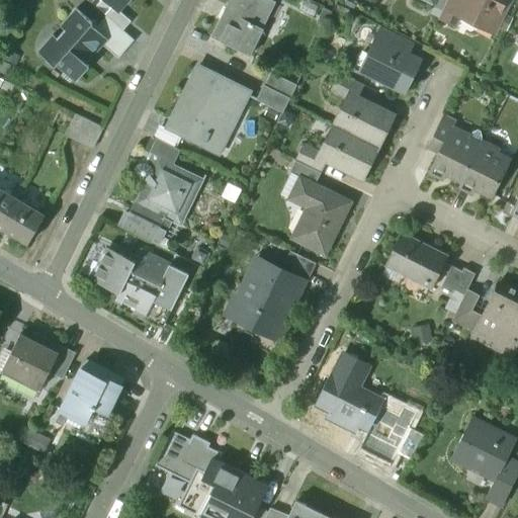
[(131,21),(106,0),(101,0),(96,6),(122,29),(131,21)]
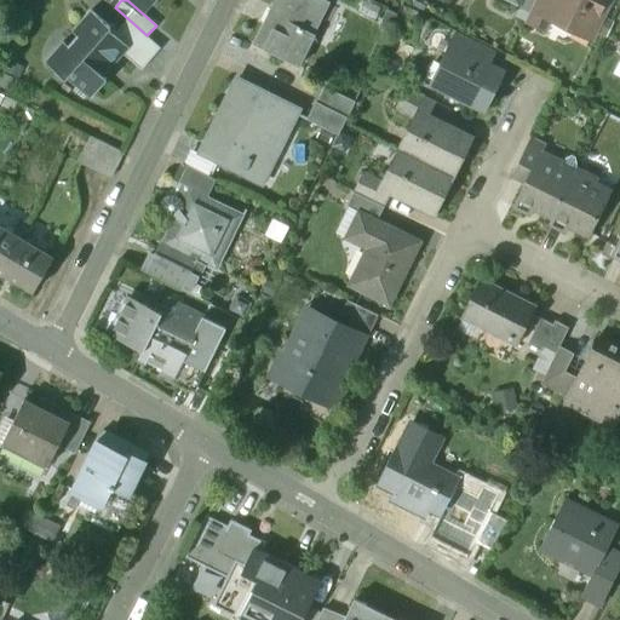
[(127,0),(141,11),(150,0),(127,0)]
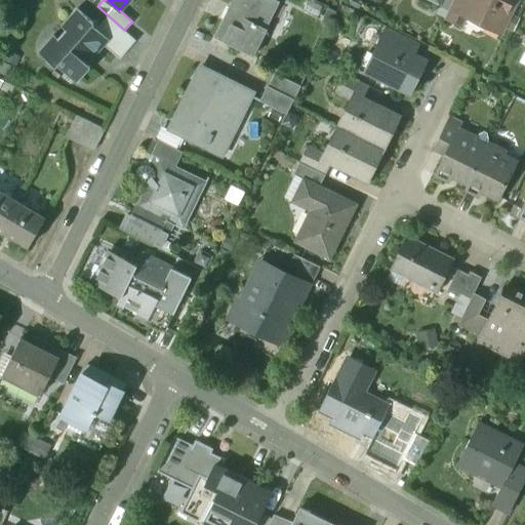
[(274,0),(233,0),(214,37),(253,56),(268,29),(266,29),(279,2),(274,0)]
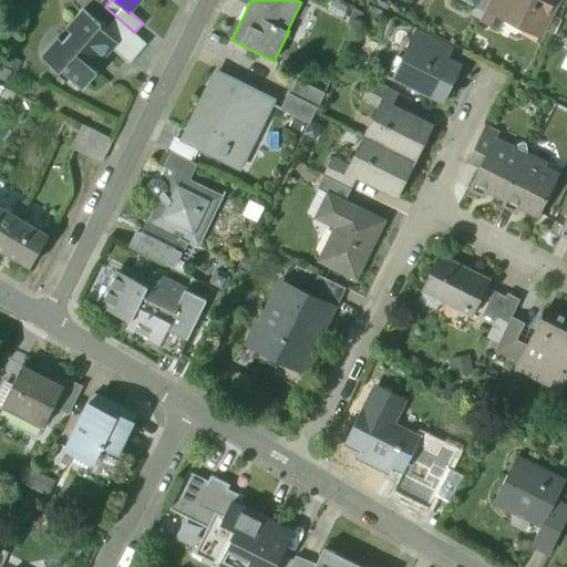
[(488,0),(481,17),(500,26),(504,14),(512,0),(488,0)]
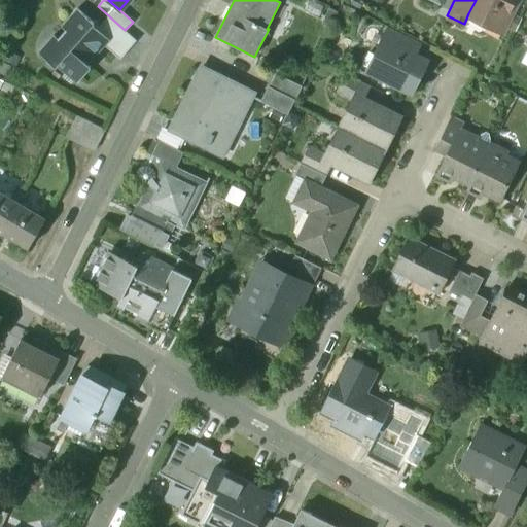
[(476,0),(468,13),(488,24),(491,19),(504,26),(513,10),(508,8),(512,0),(476,0)]
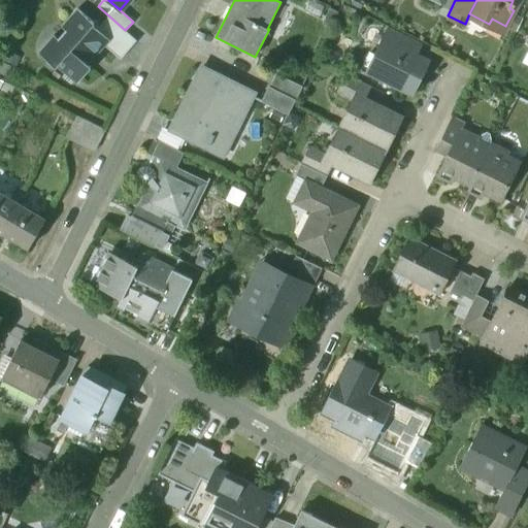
[(94,22),(76,7),(62,25),(66,29),(58,38),(54,34),(39,52),(56,66),(57,64),(77,81),(91,66),(88,63),(104,44),(109,39),(92,24),(94,22)]
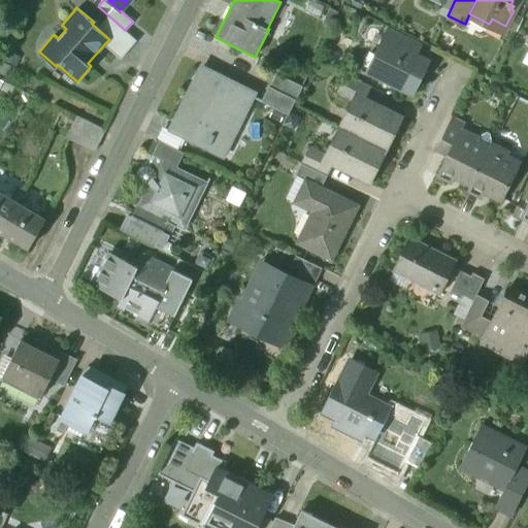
[(136,39),(108,15),(99,26),(94,22),(92,24),(109,39),(104,44),(120,58),(136,39)]
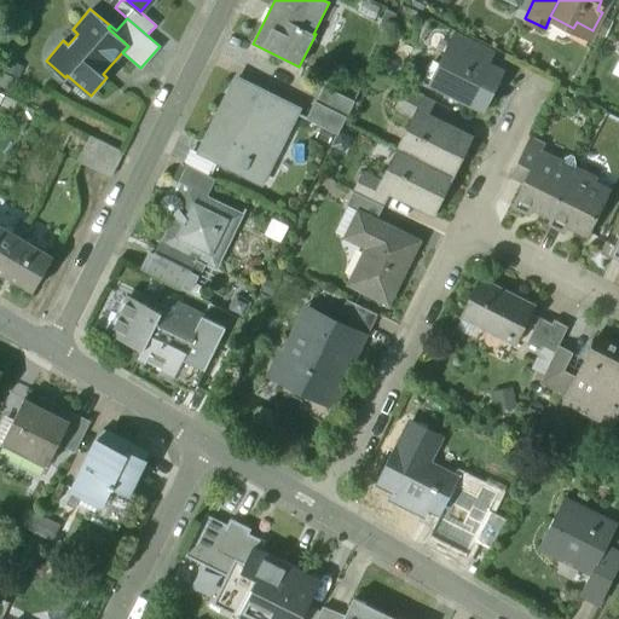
[(493,50),(455,30),(447,47),(486,65),(493,50)]
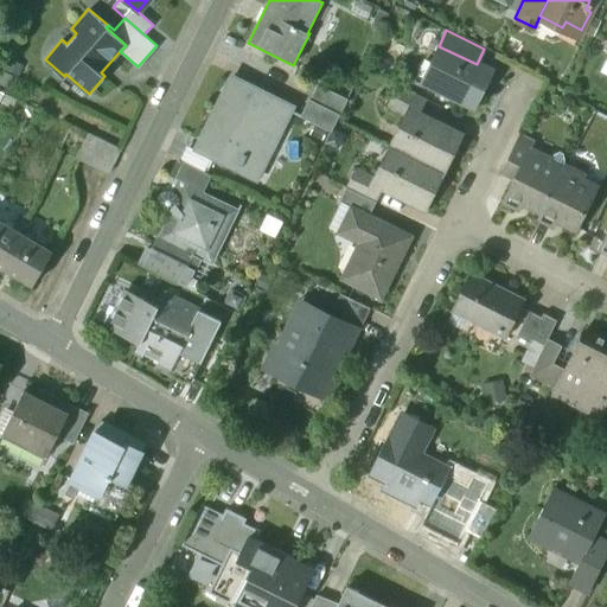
[(477,64),(439,46),(435,53),(440,56),(427,82),(449,93),(454,101),(460,97),(471,103),(479,87),(487,82),(485,76),(487,70),(477,64)]
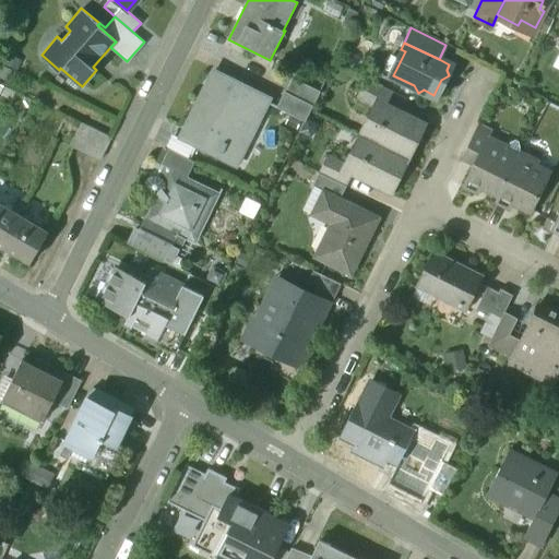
[(216,72),(213,73),(200,98),(201,102),(192,120),(199,123),(194,131),(195,134),(198,135),(200,137),(194,144),(235,164),(238,162),(268,104),(266,99),(252,92),(233,82),(232,80),(216,72)]
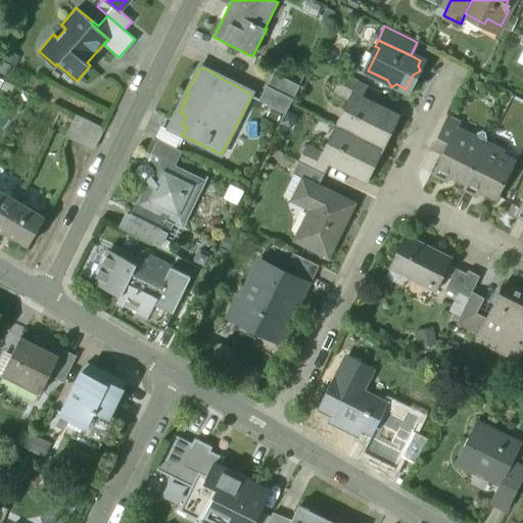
[(299,85),(275,73),(268,86),(292,98),(299,85)]
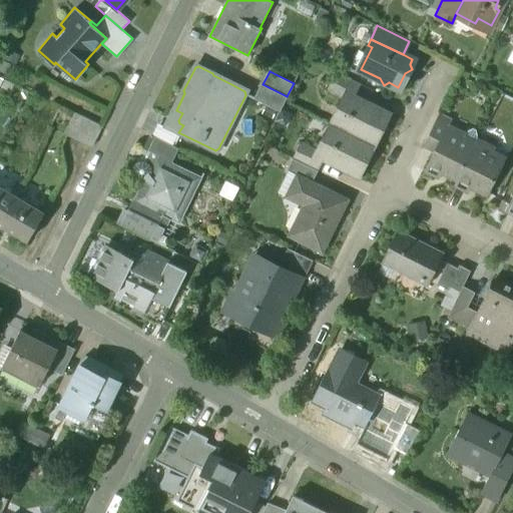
[(361,84),(335,72),(327,89),(343,98),(347,91),(355,95),(361,84)]
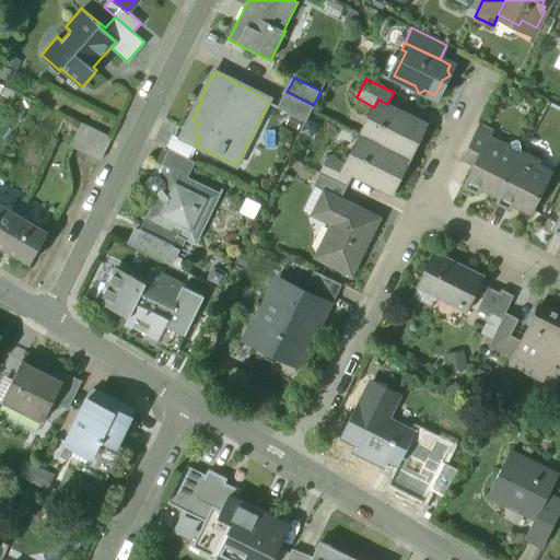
[(313,105),(287,92),(280,106),(306,119),(313,105)]
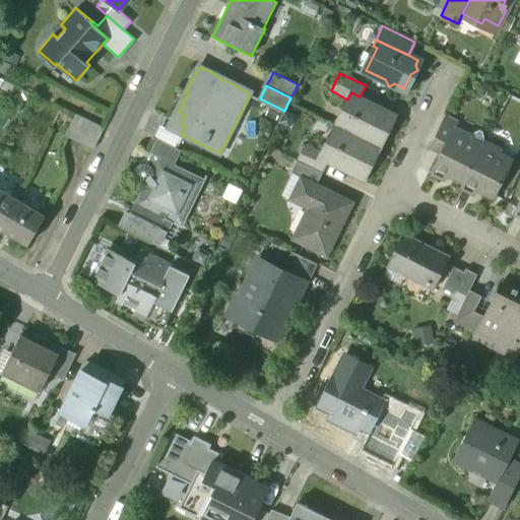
[(360,96),(351,92),(347,100),(342,110),(346,112),(339,127),(379,146),(394,116),(393,113),(360,96)]
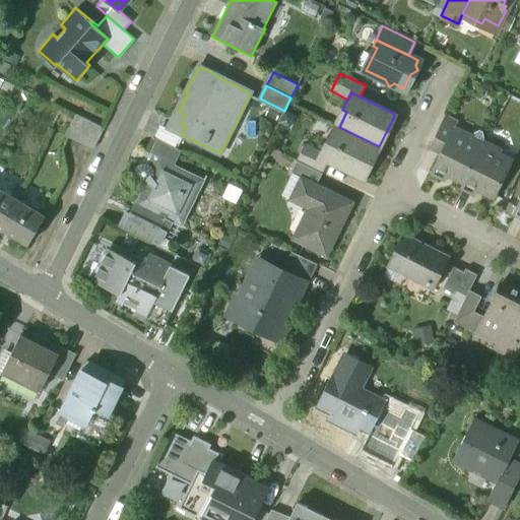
[(75,114),(65,134),(79,140),(89,121),(75,114)]
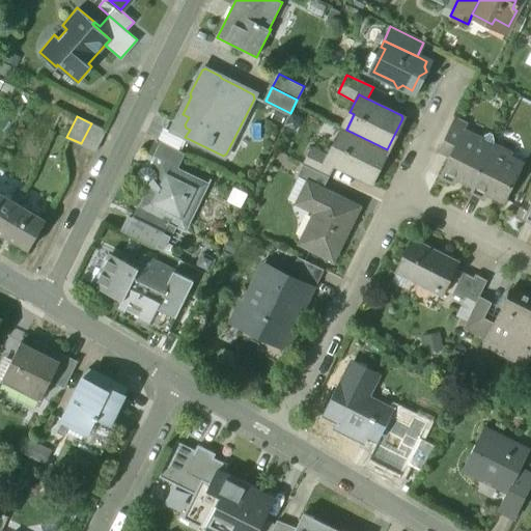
[(467,124),(454,118),(437,151),(449,157),(463,130),(464,130),(467,124)]
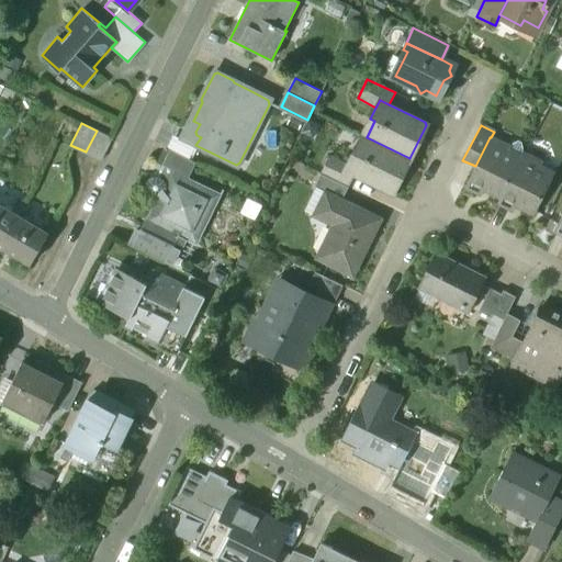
[(111,137),(97,131),(86,152),(101,159),(111,137)]
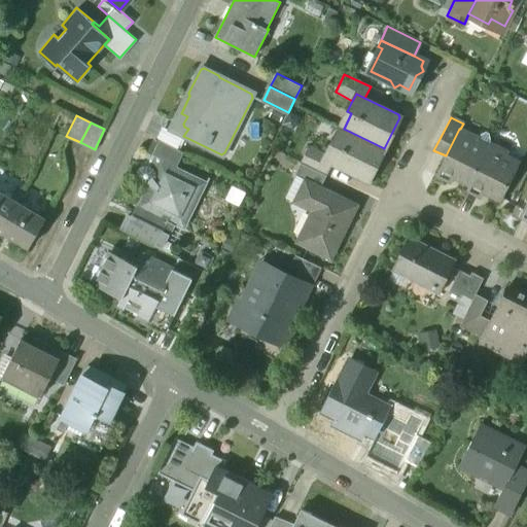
[(384,148),(344,129),(336,145),(332,143),(326,154),(324,161),(331,164),(366,180),(370,180),(384,148)]
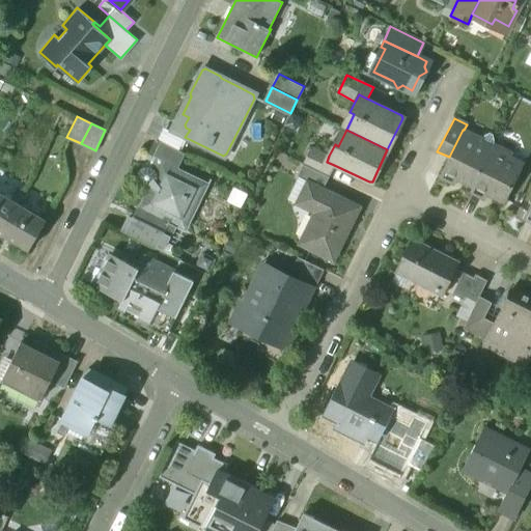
[(464,130),(463,130),(449,157),(439,177),(452,185),(455,179),(472,188),(492,148),(478,142),(480,138),(464,130)]
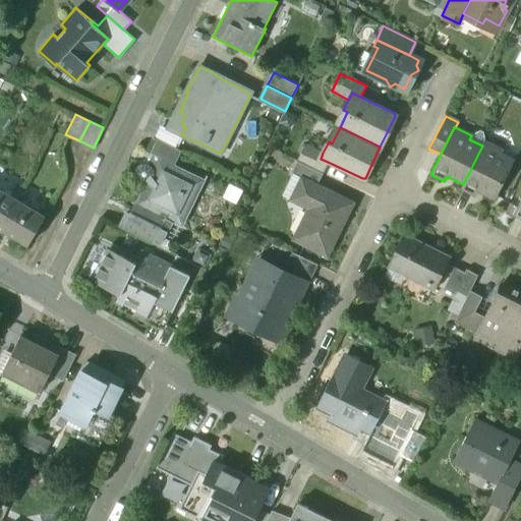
[(148,149),(156,154),(159,153),(173,160),(178,150),(154,137),(148,149)]
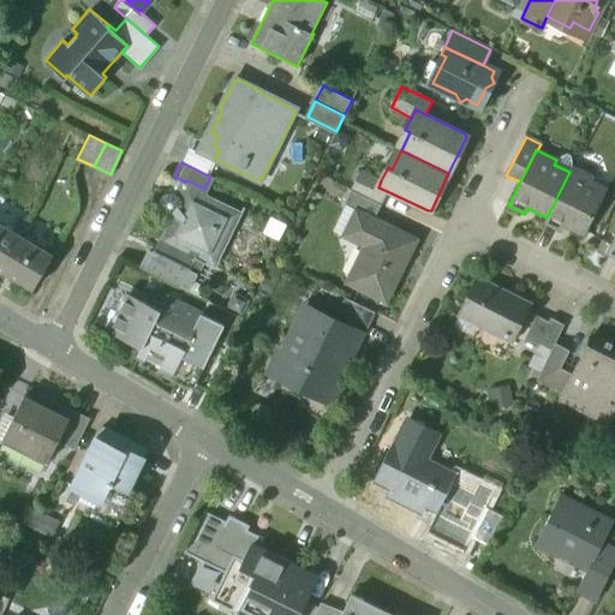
[(591,177),(572,167),(569,172),(547,218),(544,224),(560,232),(563,226),(583,236),(605,190),(590,181),(591,177)]
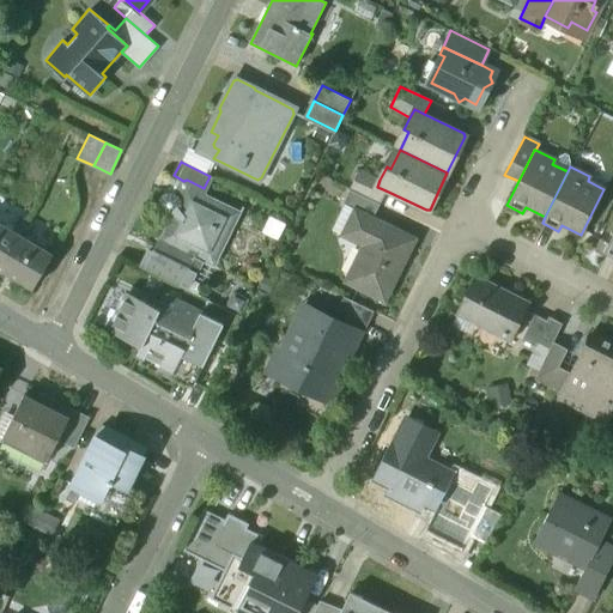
[(380,180),(359,169),(350,188),(380,204),(386,190),(377,187),(380,180)]
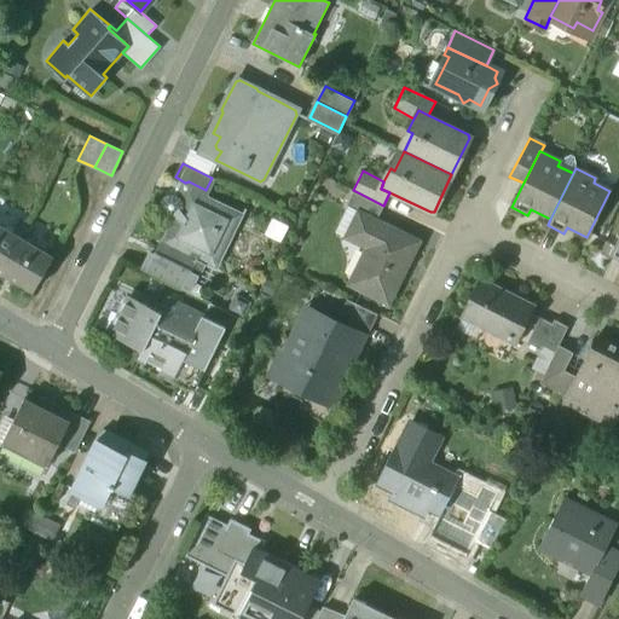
[(189,181),(185,183),(178,198),(174,197),(171,197),(168,198),(166,201),(165,204),(165,209),(166,213),(175,218),(157,256),(150,253),(142,270),(179,288),(195,255),(215,265),(239,215),(202,197),(206,190),(189,181)]
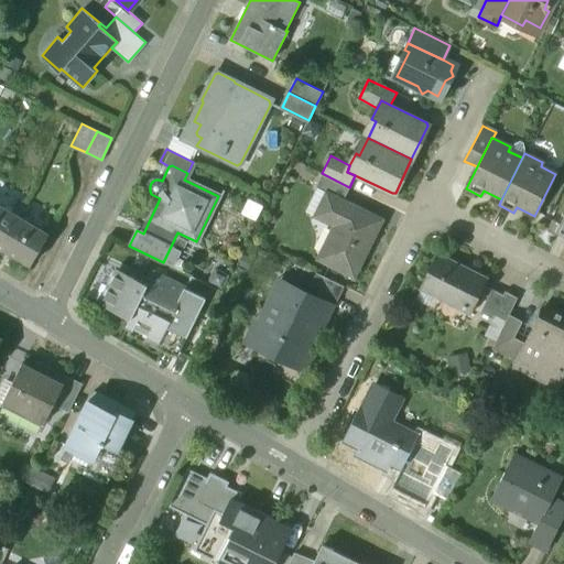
[(349,187),(322,173),(315,187),(326,193),(343,201),(349,187)]
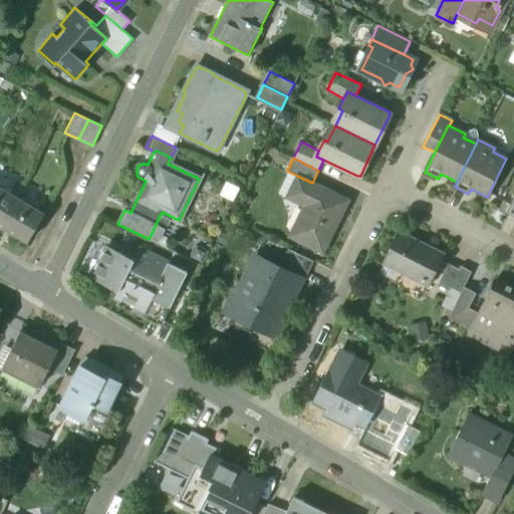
[(312,183),(297,176),(287,196),(306,205),(291,236),(321,251),(346,200),(312,183)]
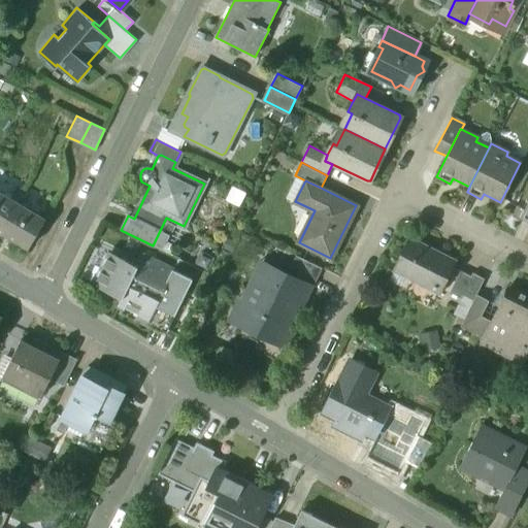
[(0,230),(17,202),(0,192),(0,230)]
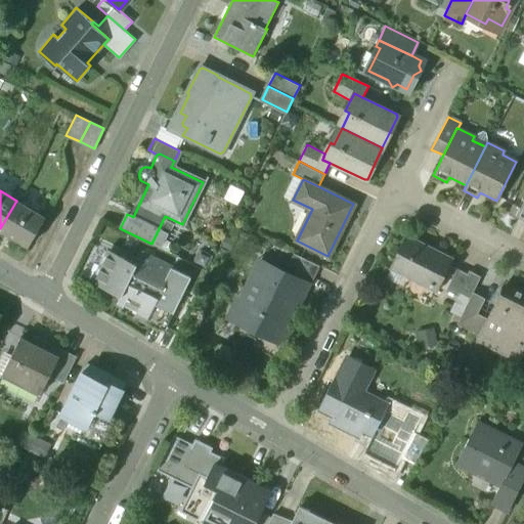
[(45,218),(16,201),(0,228),(0,229),(28,246),(45,218)]
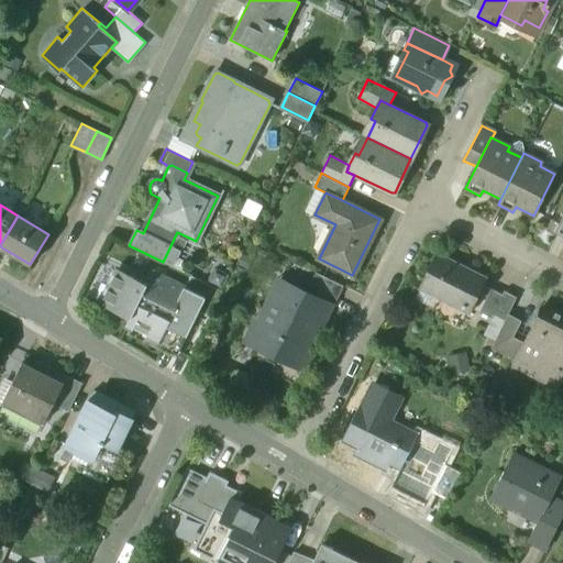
[(468,272),(452,263),(453,260),(452,258),(451,261),(439,255),(440,253),(439,252),(420,289),(467,313),(486,276),(485,275),(483,277),(471,271),(472,268),(471,268),(468,272)]
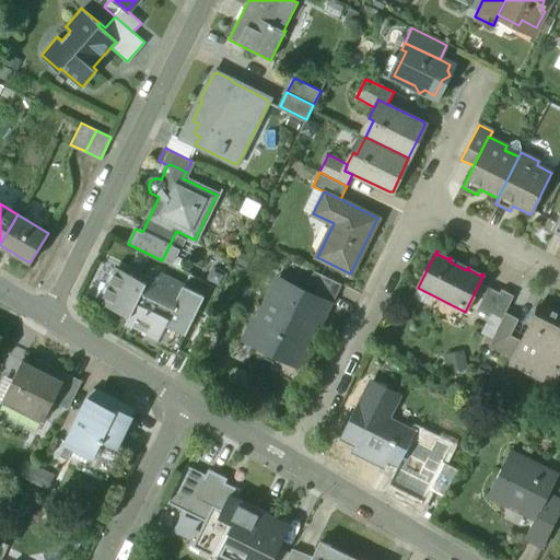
[(153,270),(147,284),(117,269),(101,300),(130,315),(126,324),(155,339),(183,286),(153,270)]
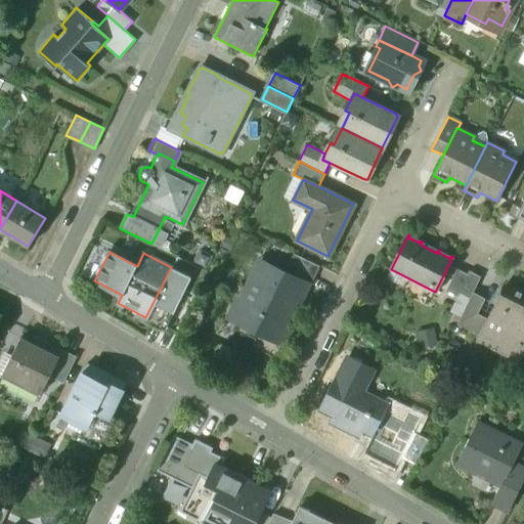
[(320,265),(295,254),(286,274),(303,284),(302,285),(309,288),(320,265)]
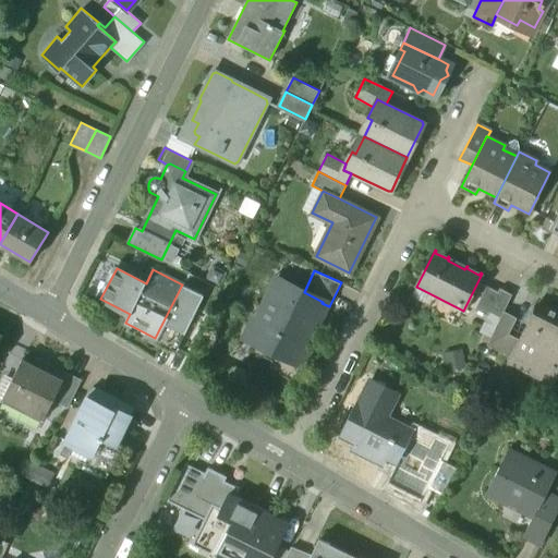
[(220,288),(196,276),(181,305),(206,318),(220,288)]
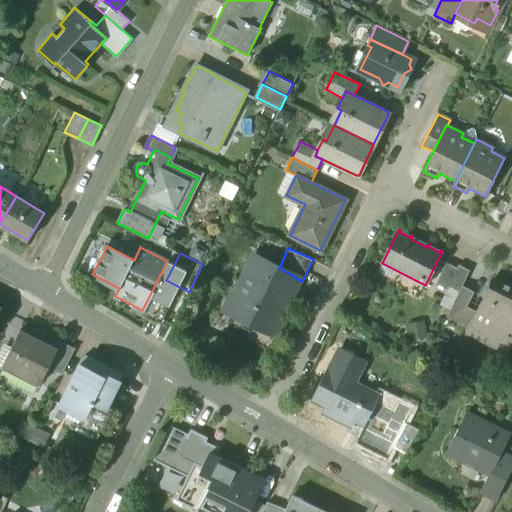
[(279,268),(257,258),(231,313),(276,335),(302,281),(295,278),(296,277),(279,268)]
